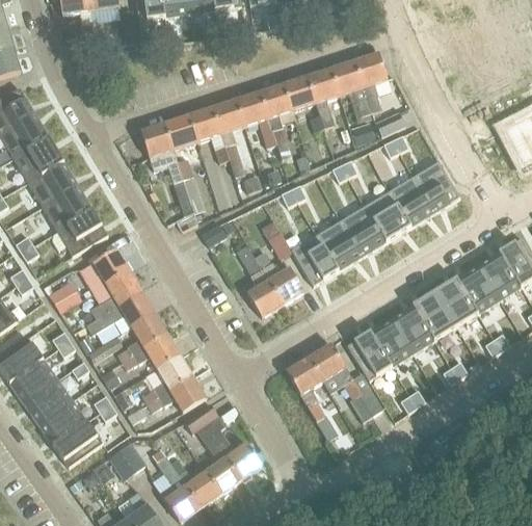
[(91,10),(89,0),(60,0),(62,15),(80,11),(85,50),(106,47),(104,35),(96,37),(94,22),(91,10)]
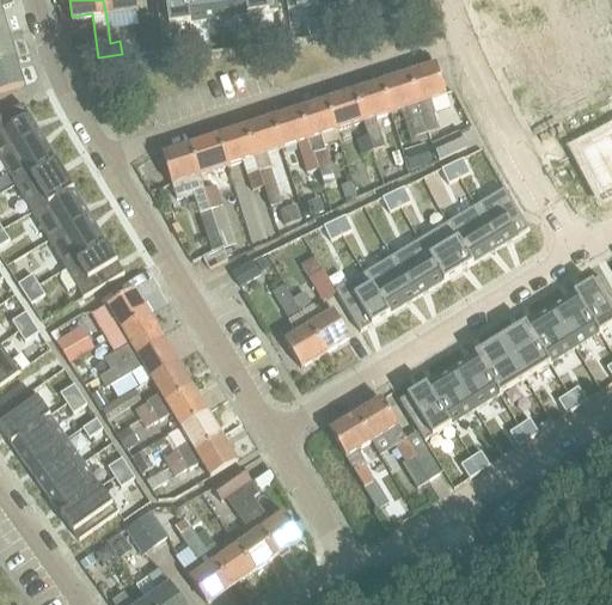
[(103,0),(105,12),(139,6),(138,0),(103,0)]
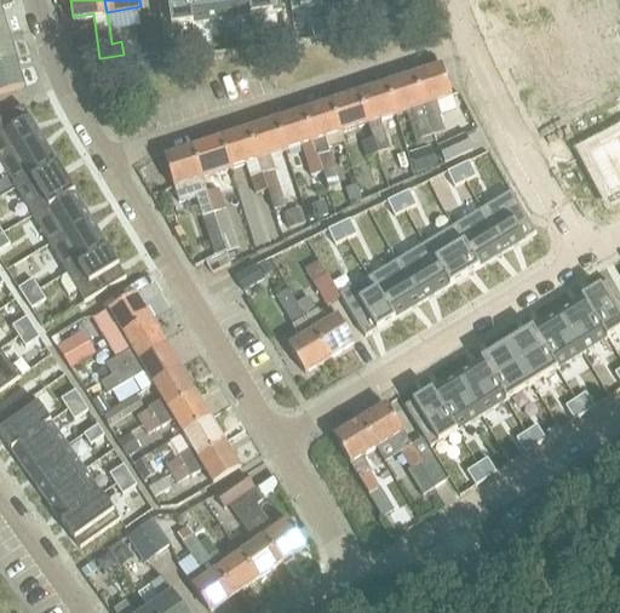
[(159,0),(162,23),(193,19),(190,0),(159,0)]
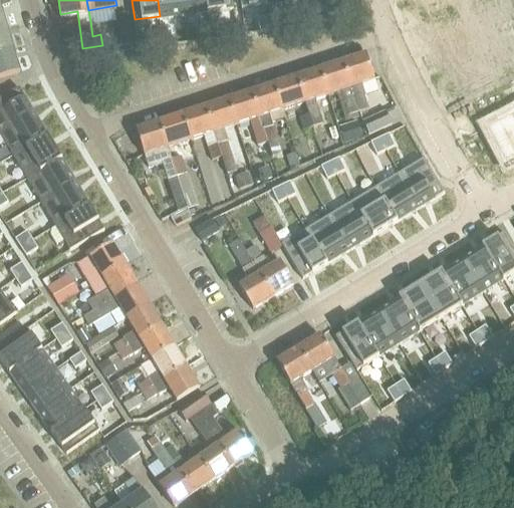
[(158,0),(160,16),(184,13),(182,0),(158,0)]
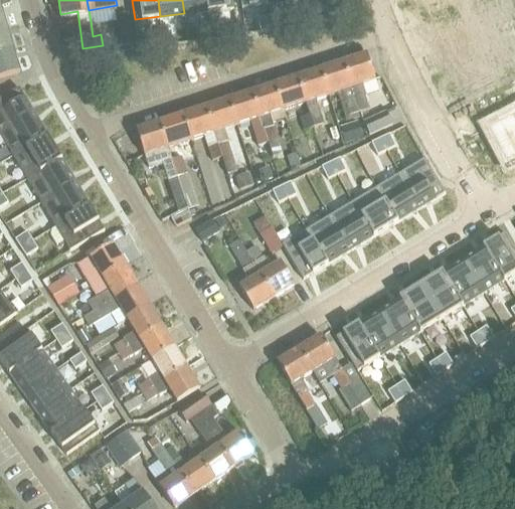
[(182,0),(184,13),(209,9),(207,0),(182,0)]
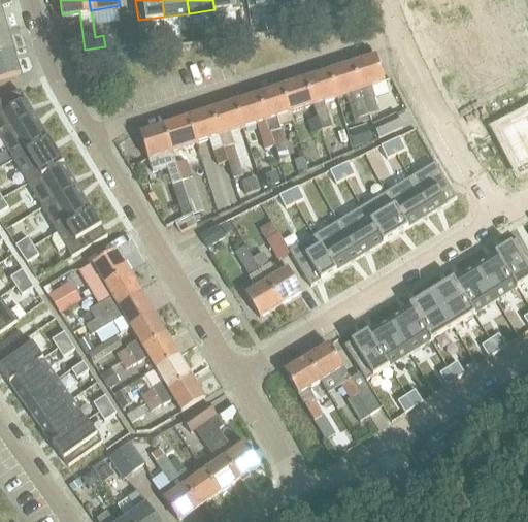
[(212,0),(215,9),(221,8),(240,6),(239,0),(212,0)]
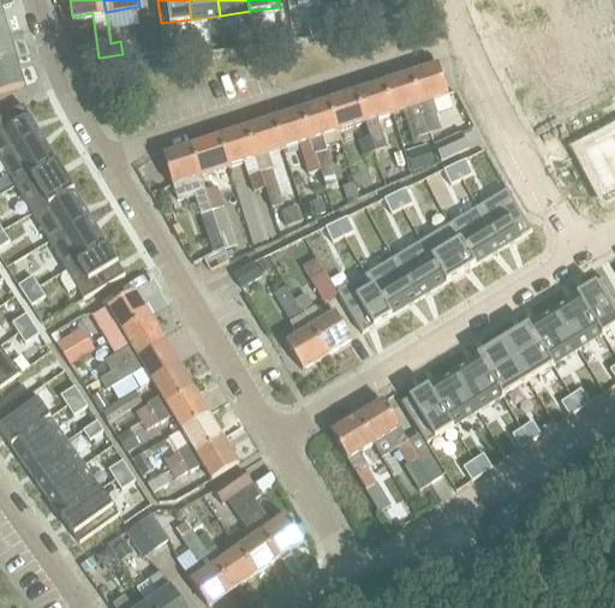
[(563,3),(519,22),(531,51),(575,33),(563,3)]
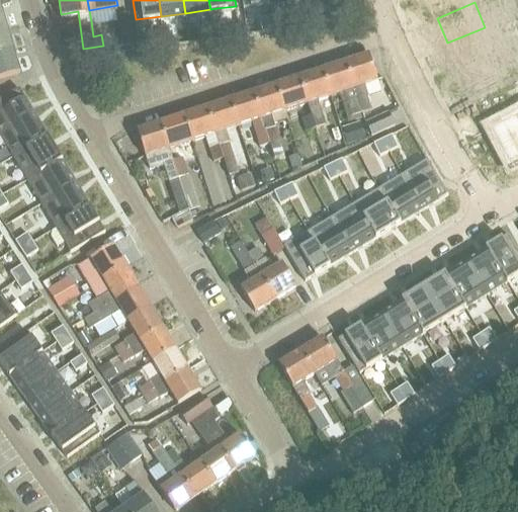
[(329,4),(320,6),(321,20),(331,18),(329,4)]
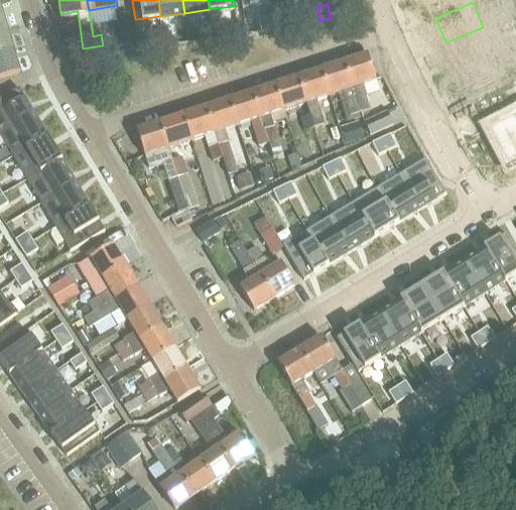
[(318,6),(308,7),(309,21),(319,20),(318,6)]
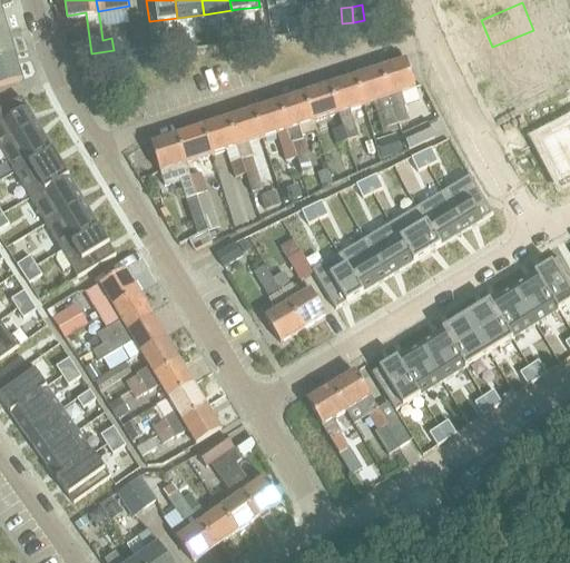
[(147,36),(144,17),(144,10),(128,12),(133,48),(148,46),(147,36)]
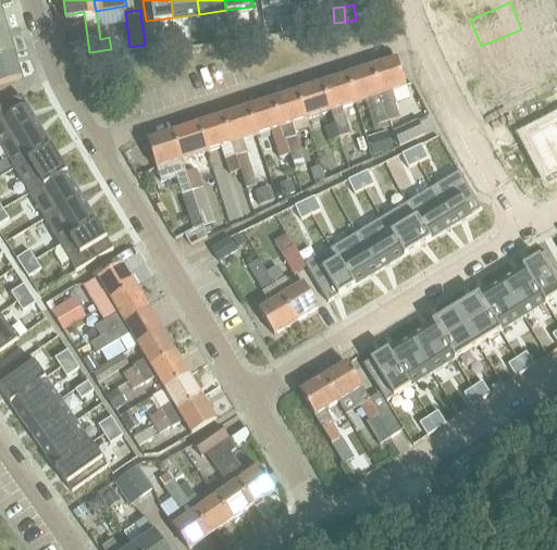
[(301,12),(291,14),(293,28),(304,27),(301,12)]
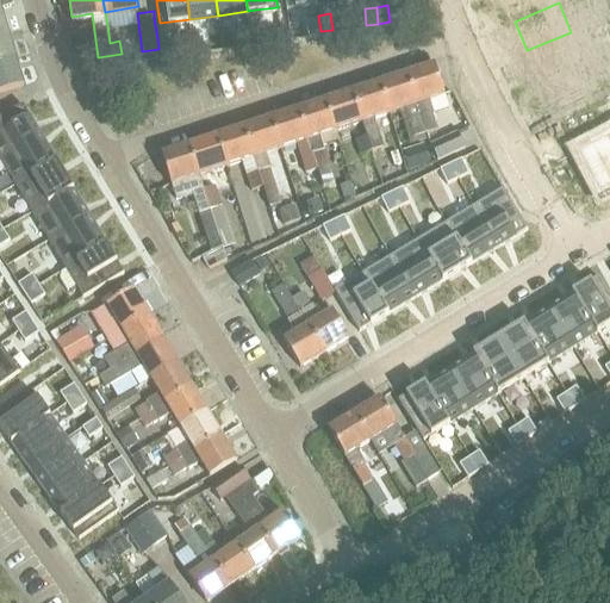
[(318,16),(306,17),(309,33),(321,31),(318,16)]
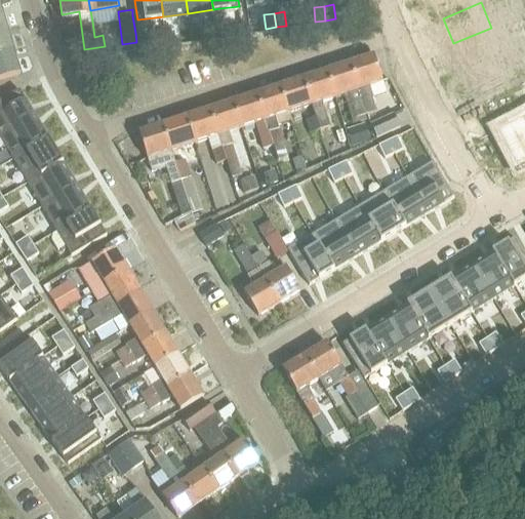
[(94,37),(103,35),(102,21),(92,22),(94,37)]
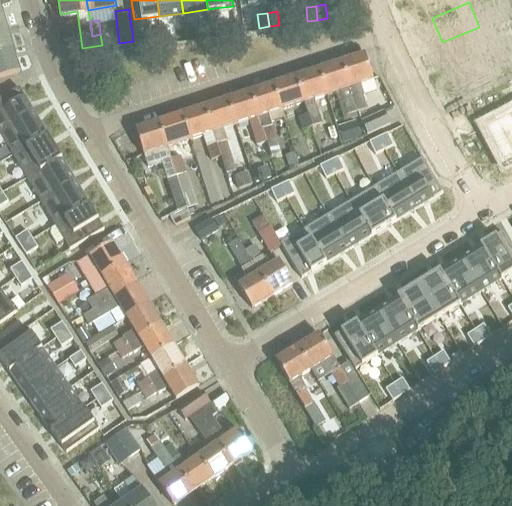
[(219,20),(209,21),(211,35),(221,34),(219,20)]
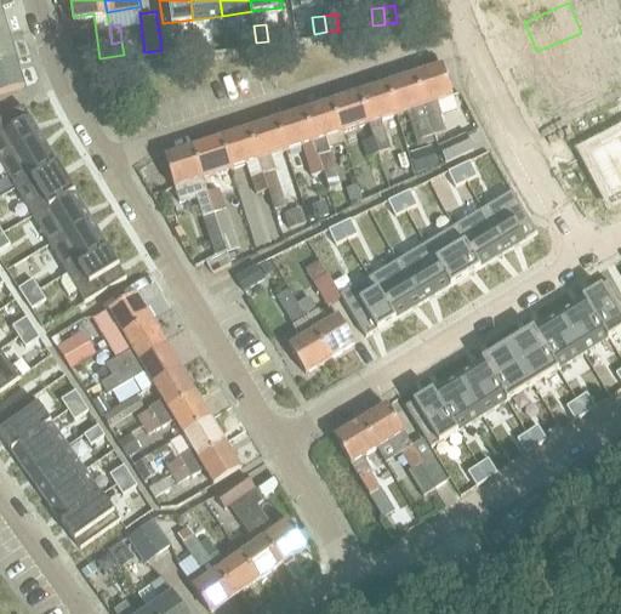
[(254,26),(241,28),(244,44),(256,43),(254,26)]
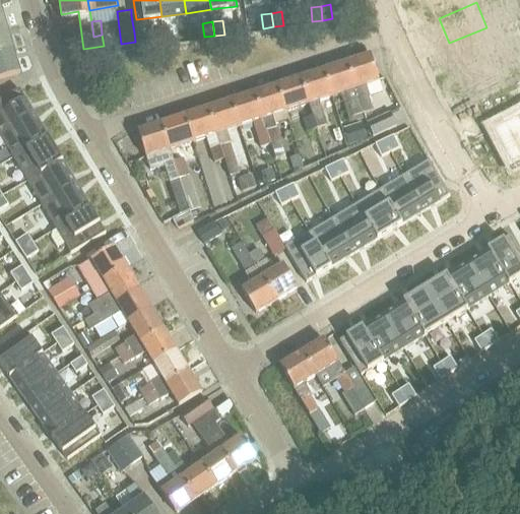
[(6,23),(0,24),(0,49),(13,46),(6,23)]
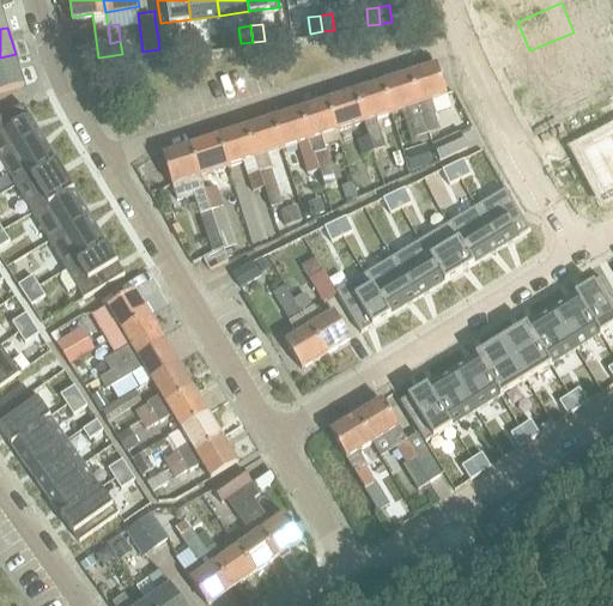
[(205,32),(193,34),(195,50),(207,48),(205,32)]
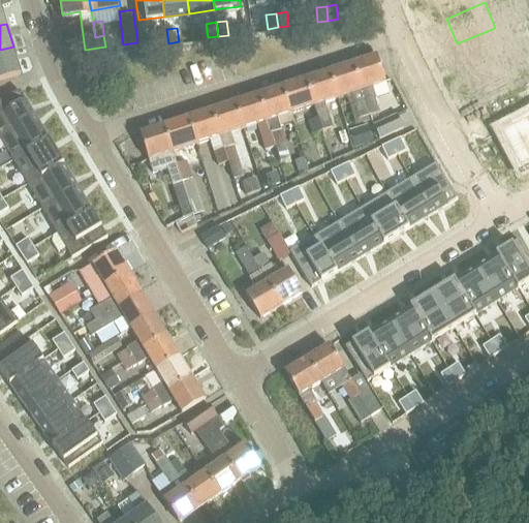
[(495,28),(457,43),(467,68),(505,53),(495,28)]
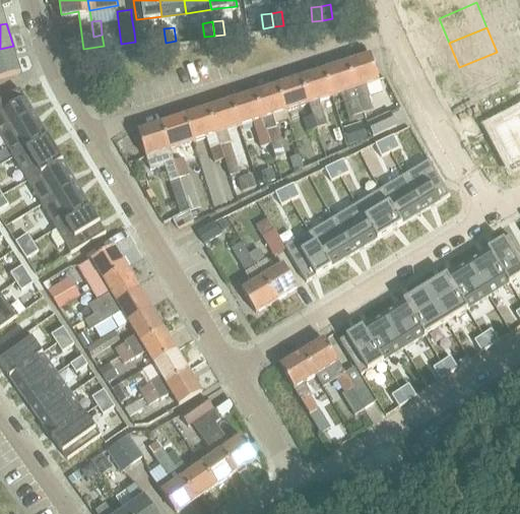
[(164,28),(153,30),(155,44),(166,43),(164,28)]
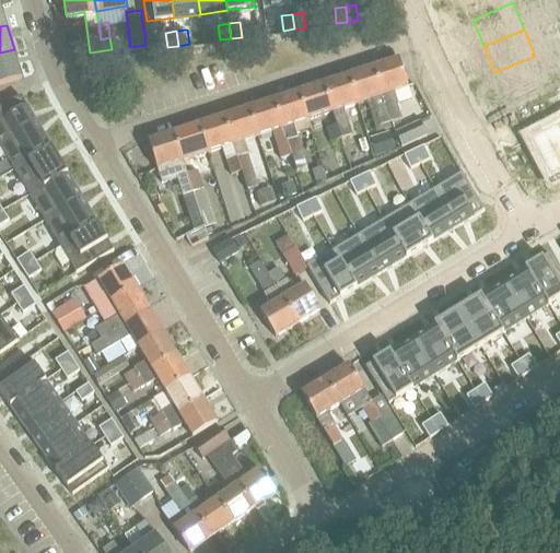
[(14,49),(0,53),(0,79),(21,73),(14,49)]
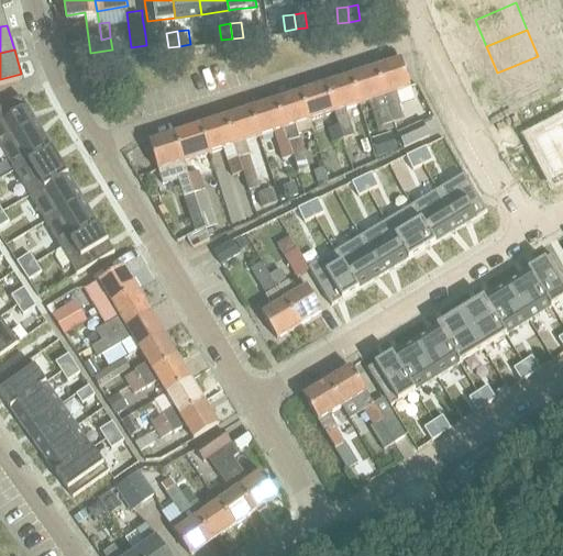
[(401,55),(376,64),(394,119),(403,115),(405,115),(400,102),(400,101),(396,88),(410,84),(401,55)]
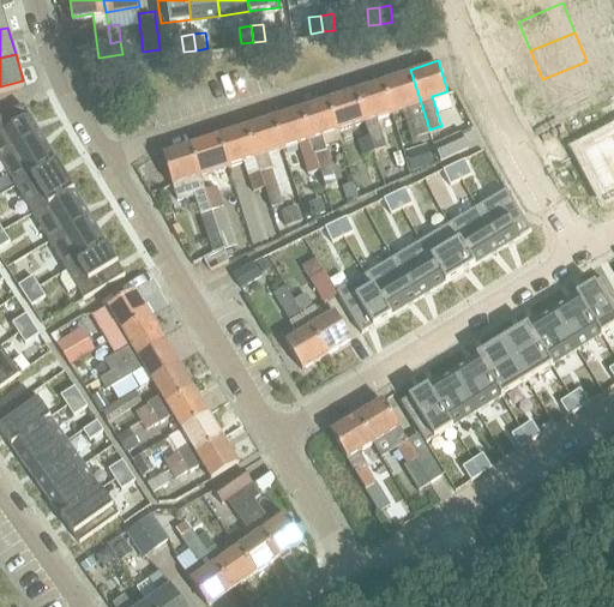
[(587,61),(542,79),(554,109),(599,91),(587,61)]
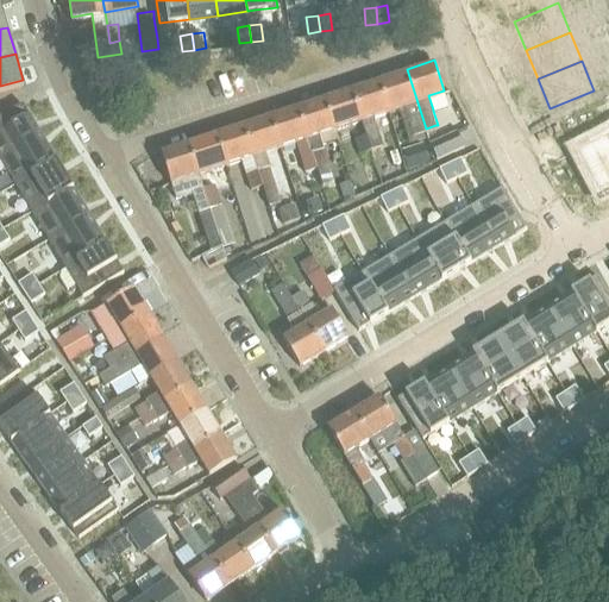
[(407,69),(380,77),(389,107),(399,105),(410,140),(427,135),(426,129),(407,69)]
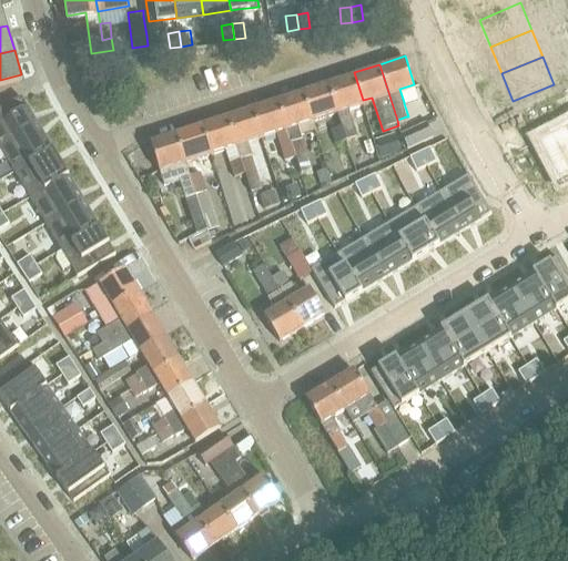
[(363,100),(354,72),(328,81),(337,109),(342,122),(346,136),(357,133),(348,105),(363,100)]
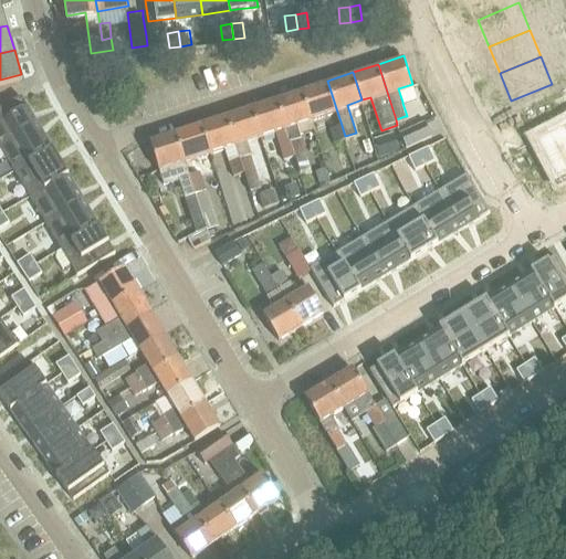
[(336,108),(327,81),(303,88),(311,116),(336,108)]
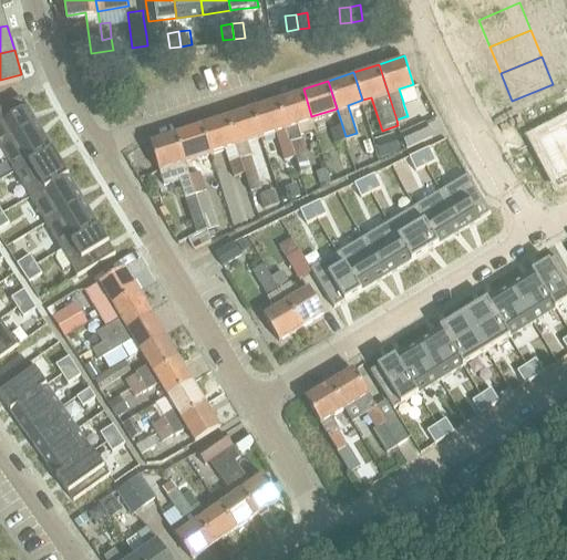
[(560,87),(550,93),(557,106),(566,101),(566,100),(560,87)]
